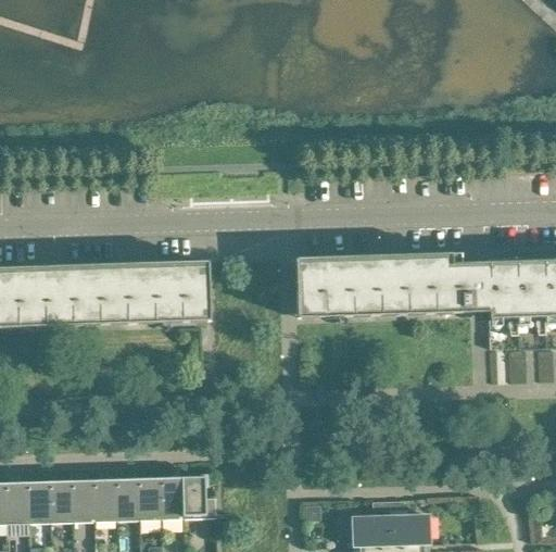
[(555,264),(463,267),(462,252),(294,258),(297,317),(488,311),(488,317),(506,317),(509,334),(518,334),(517,317),(533,316),(538,333),(545,333),(545,316),(555,315),(555,264)]
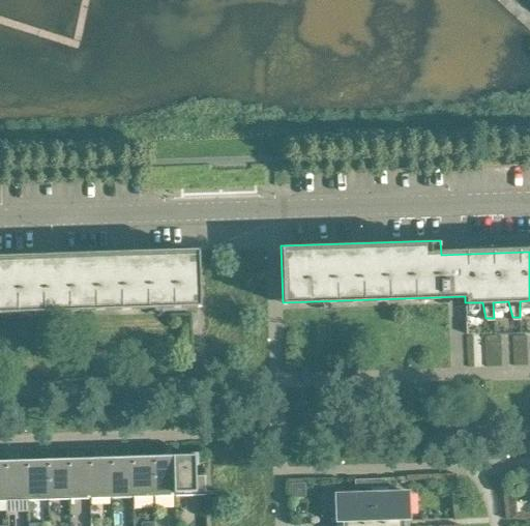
[(0,311),(200,304),(198,247),(46,253),(0,254),(0,311)]
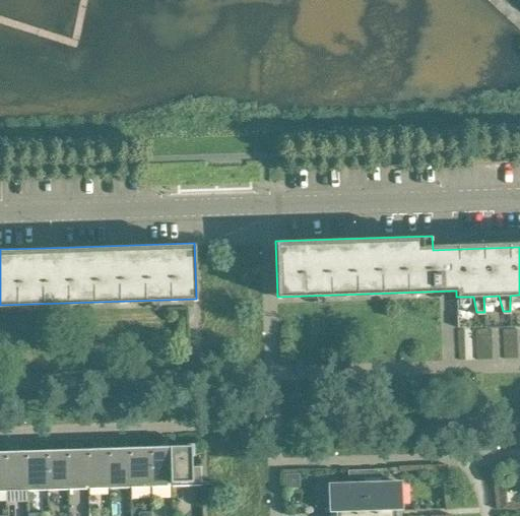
[(473,360),(519,358),(519,328),(472,329),(473,360)]
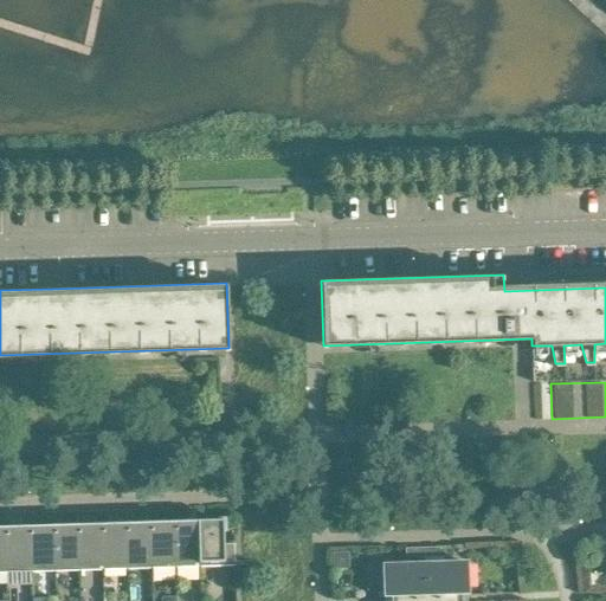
[(199,563),(198,517),(174,518),(175,563),(199,563)]
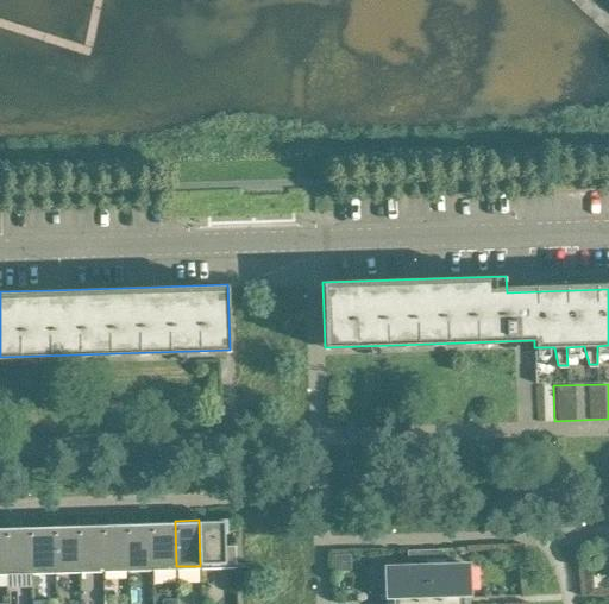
[(237,565),(236,533),(234,533),(234,542),(225,542),(224,520),(199,520),(200,566),(237,565)]
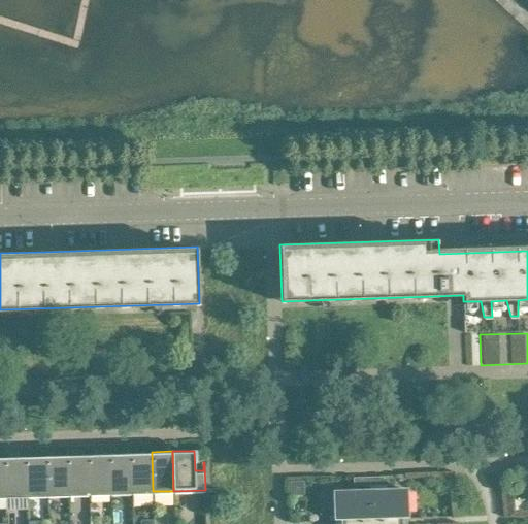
[(153,491),(152,452),(130,453),(131,492),(153,491)]
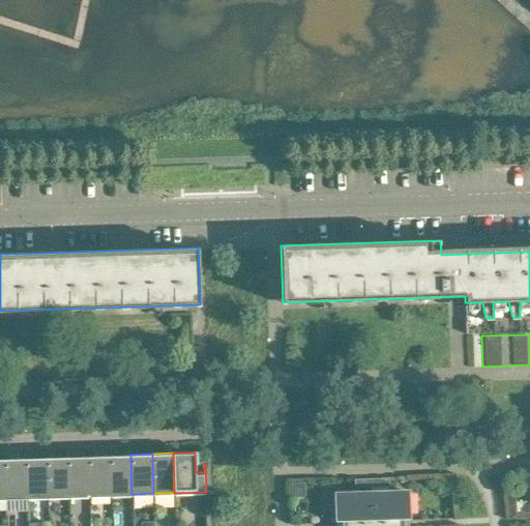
[(111,495),(110,455),(88,456),(89,495),(111,495)]
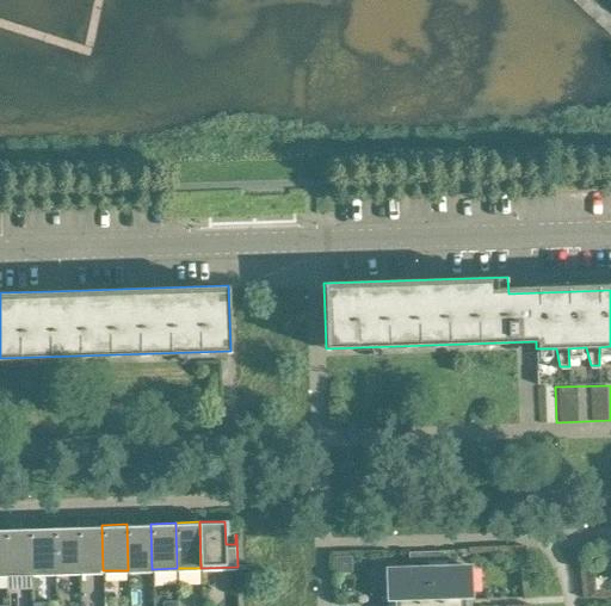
[(152,569),(150,524),(127,524),(128,570),(152,569)]
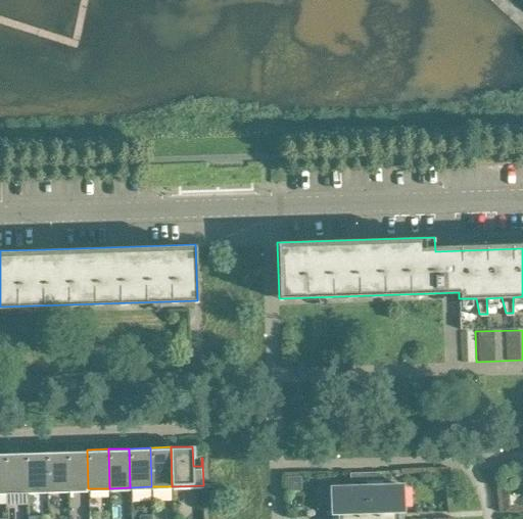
[(88,488),(87,450),(66,451),(67,489),(88,488)]
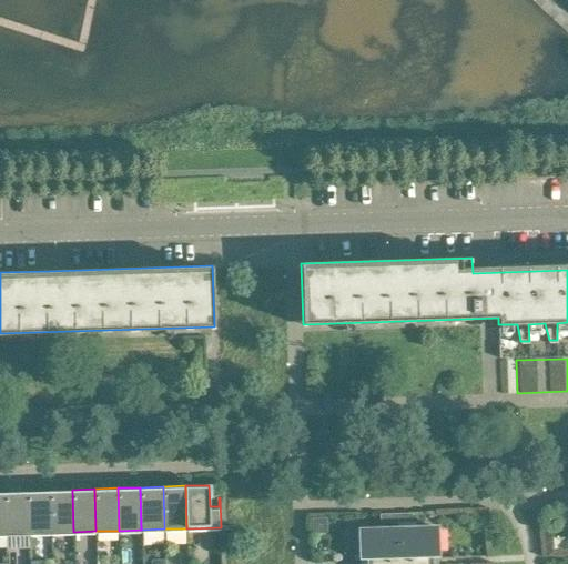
[(51,533),(50,490),(27,491),(28,533),(51,533)]
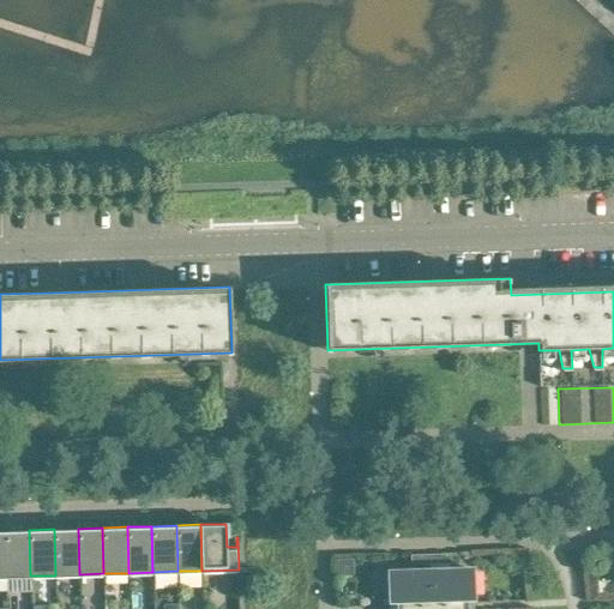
[(79,574),(78,529),(54,529),(55,576),(79,574)]
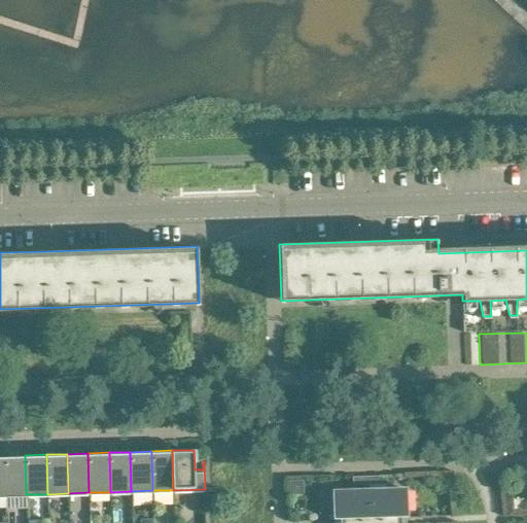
[(26,494),(25,455),(4,455),(5,495),(26,494)]
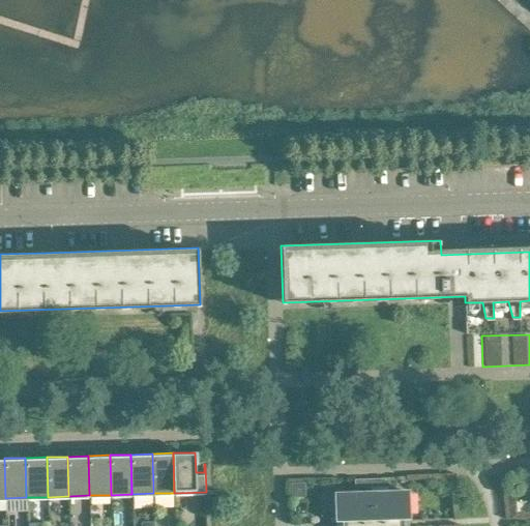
[(388,484),(387,475),(371,476),(371,485),(388,484)]
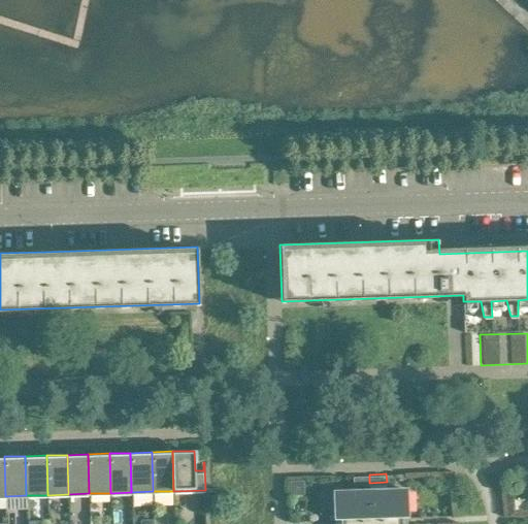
[(369,483),(369,475),(353,475),(353,483),(369,483)]
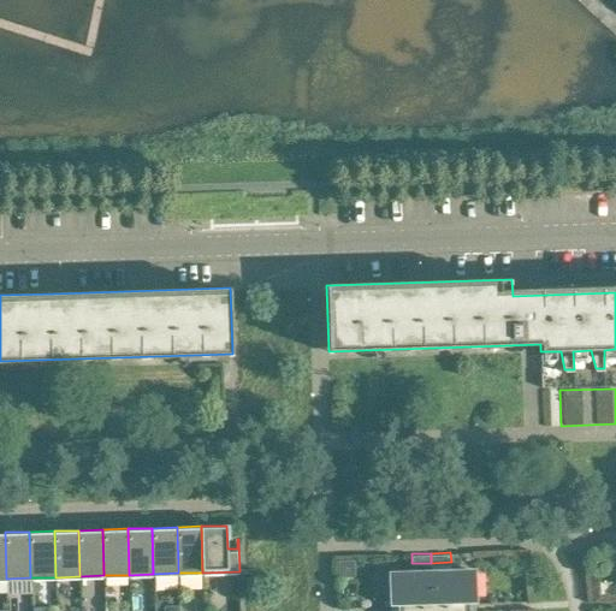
[(475,600),(474,568),(432,569),(433,600),(467,599),(472,599),(472,601),(475,600)]
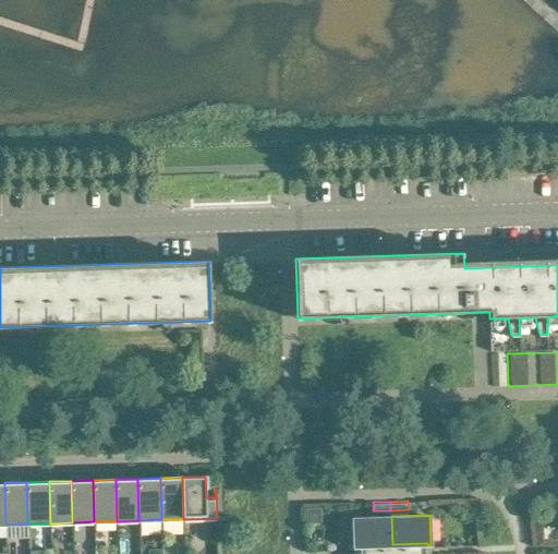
[(392,544),(391,516),(352,517),(353,548),(356,548),(356,545),(361,545),(392,544)]
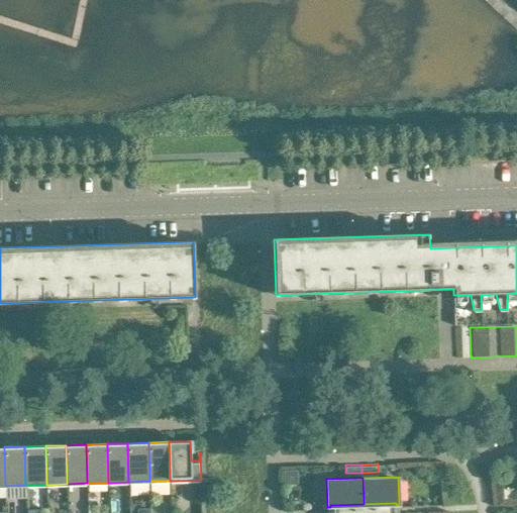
[(392,512),(392,503),(364,504),(363,512),(392,512)]
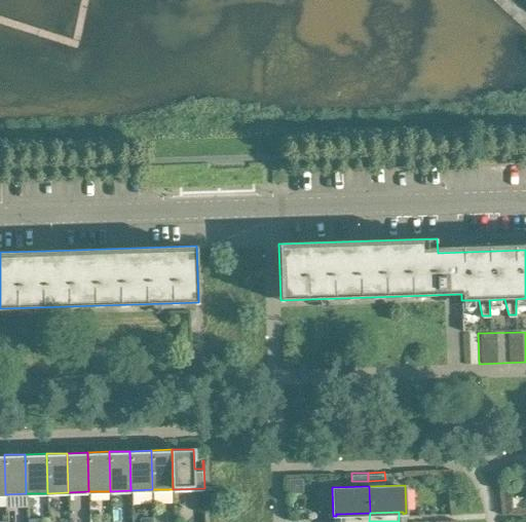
[(369,521),(370,513),(340,514),(340,521),(369,521)]
